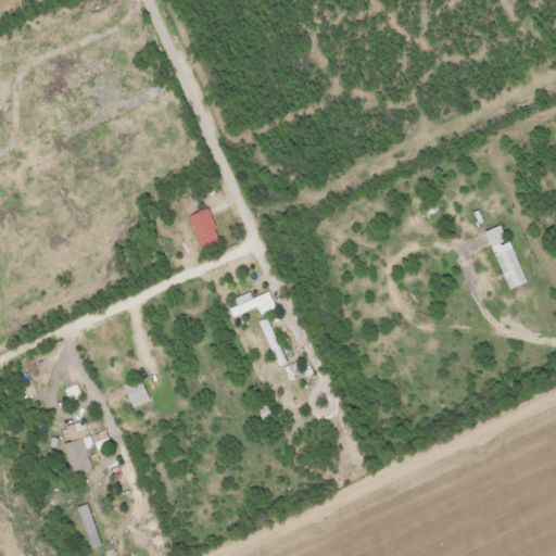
[(196,216),(200,245),(215,243),(211,213),(196,216)]
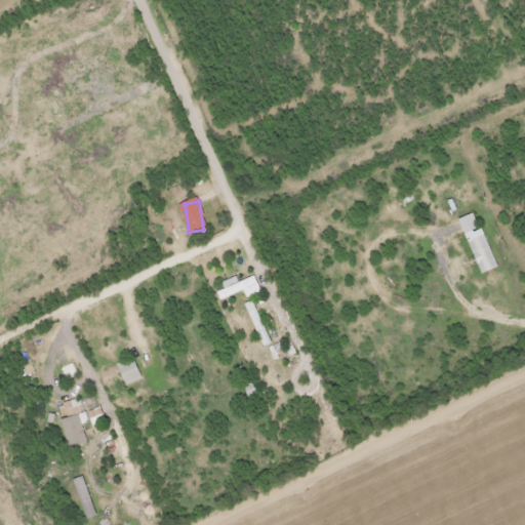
[(461,235),(477,229),(471,214),(455,220),(461,235)]
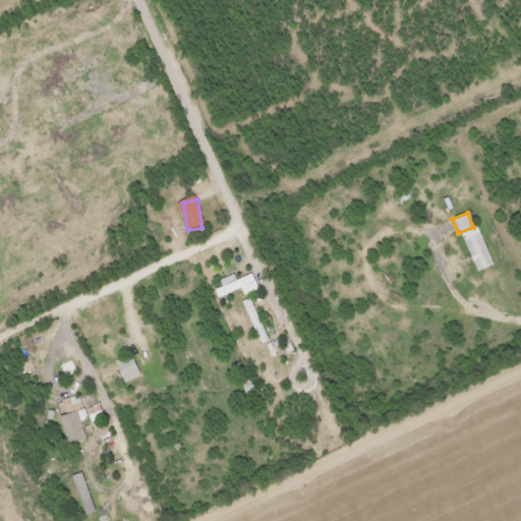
[(461,240),(476,274),(493,266),(478,232),(461,240)]
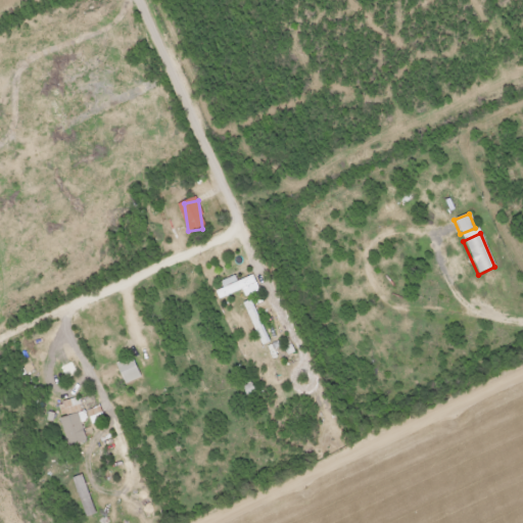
[(214,291),(218,301),(240,290),(244,298),(258,291),(250,274),(214,291)]
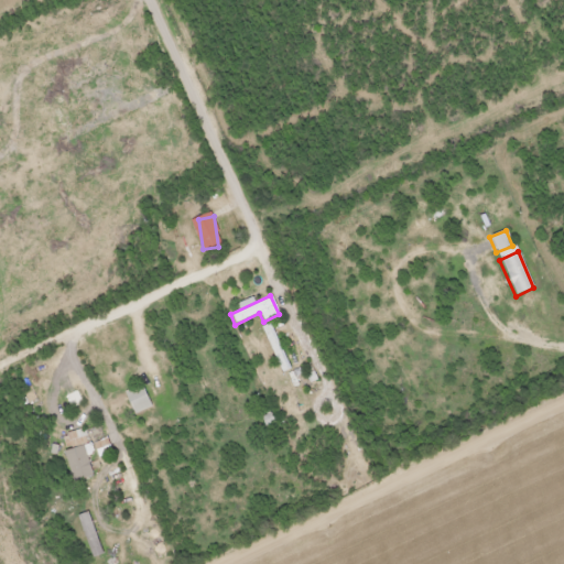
[(261,328),(281,373),(289,370),(269,325),(261,328)]
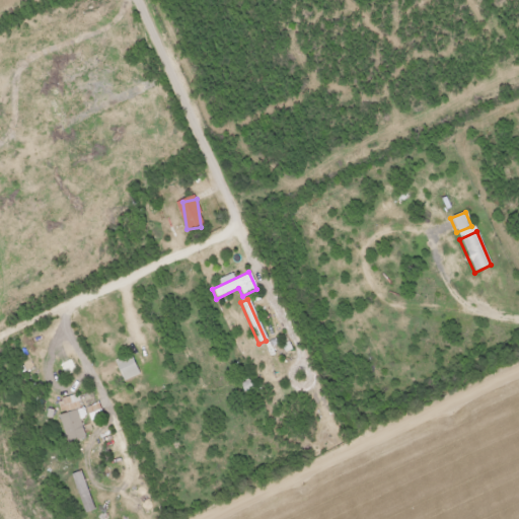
[(123,382),(139,375),(129,355),(114,362),(123,382)]
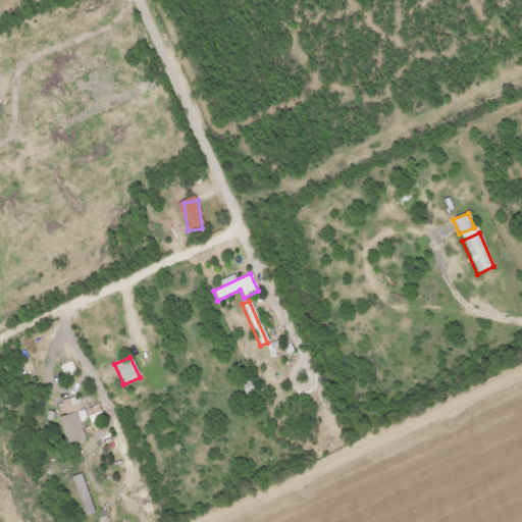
[(66,447),(85,441),(76,413),(58,419),(66,447)]
